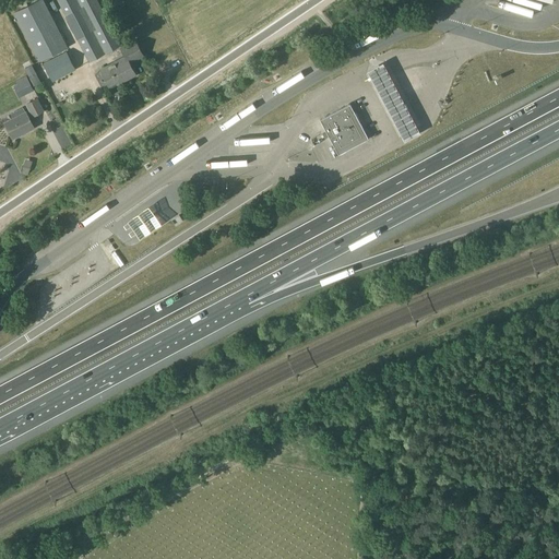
[(38,61),(68,47),(43,0),(37,0),(13,12),(38,61)]
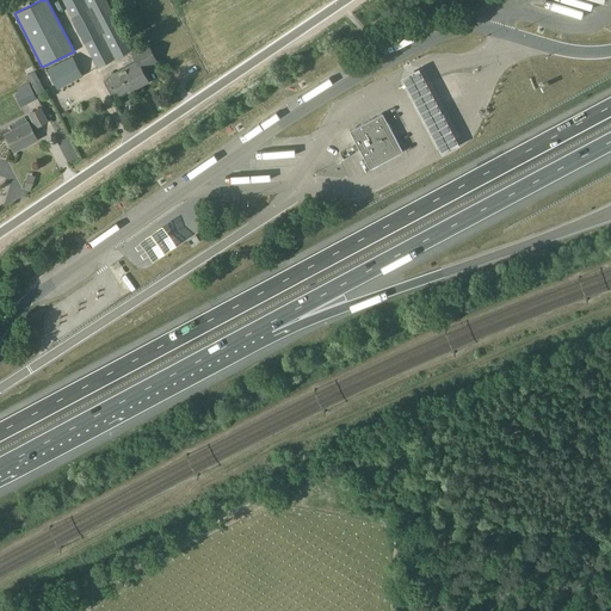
[(133,50),(106,0),(62,0),(98,67),(133,50)]
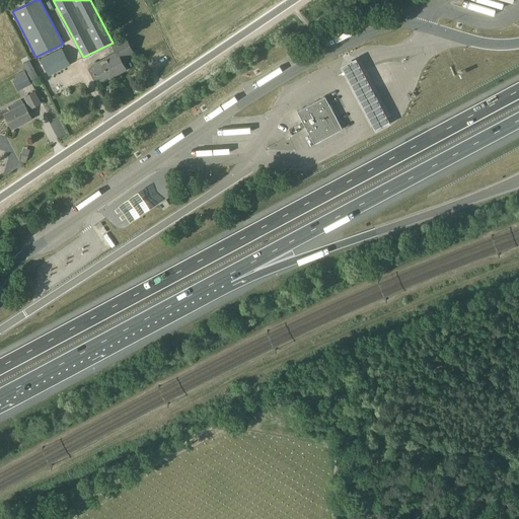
[(112,77),(126,69),(121,58),(133,52),(126,38),(113,44),(117,53),(93,64),(101,80),(110,75),(112,77)]
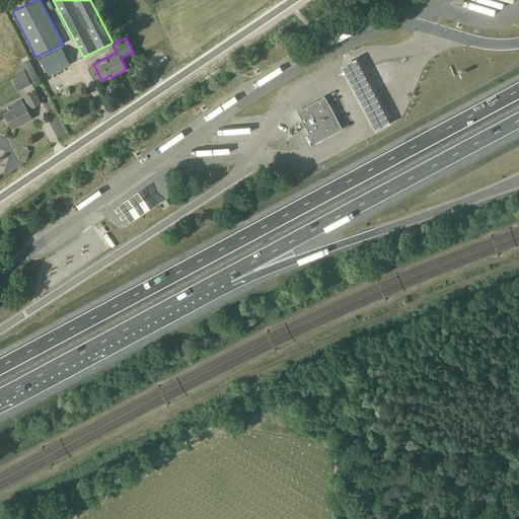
[(70,64),(62,49),(62,48),(41,59),(49,75),(70,64)]
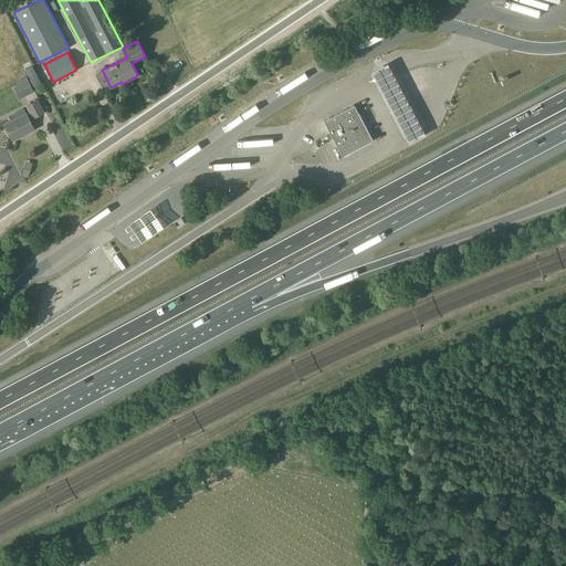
[(388,63),(373,72),(406,142),(423,133),(388,63)]
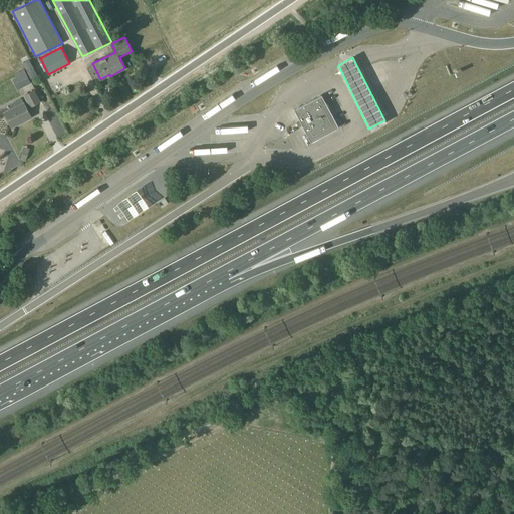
[(37,75),(29,59),(23,63),(31,79),(37,75)]
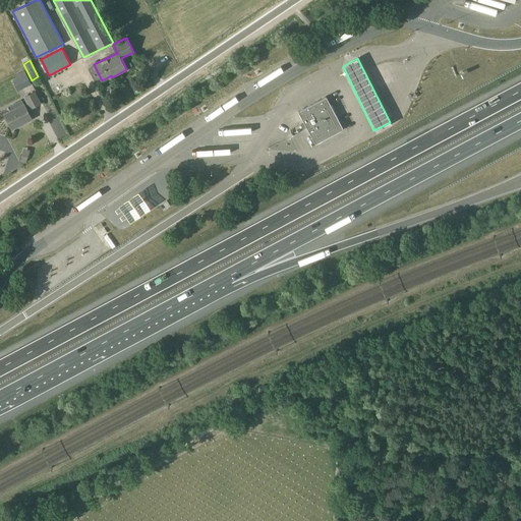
[(100,83),(103,90),(129,76),(126,70),(100,83)]
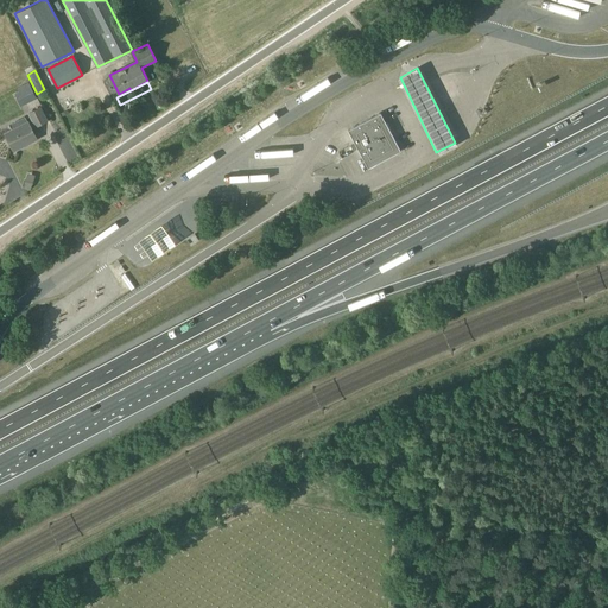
[(36,126),(46,120),(39,108),(30,113),(36,126)]
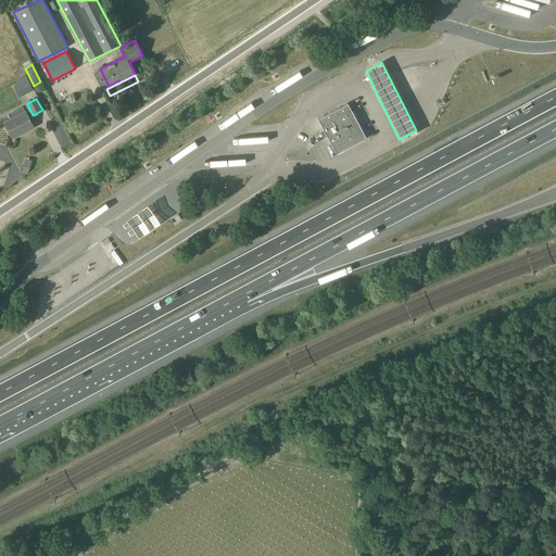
[(337,154),(367,139),(349,104),(319,119),(337,154)]
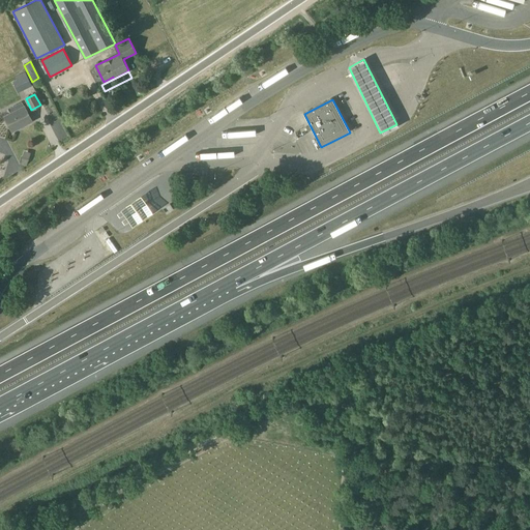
[(24,106),(24,107),(22,101),(10,108),(12,112),(4,116),(6,120),(5,121),(8,127),(10,127),(12,130),(32,120),(24,106)]
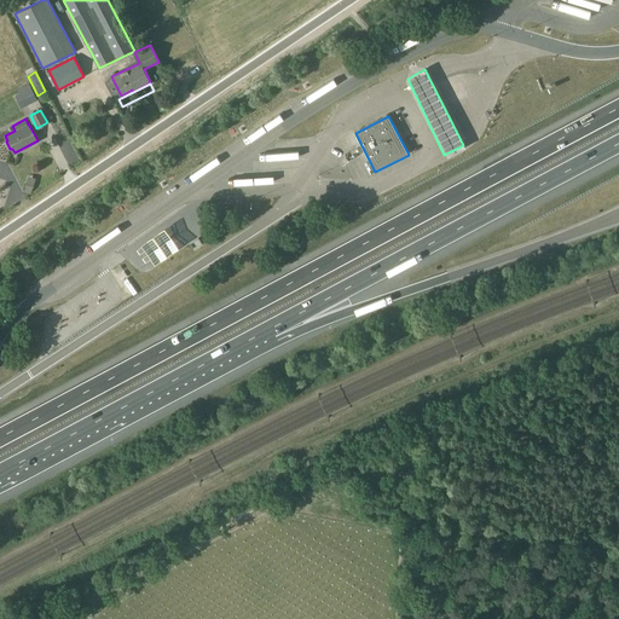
[(163,229),(139,246),(152,265),(177,249),(163,229)]
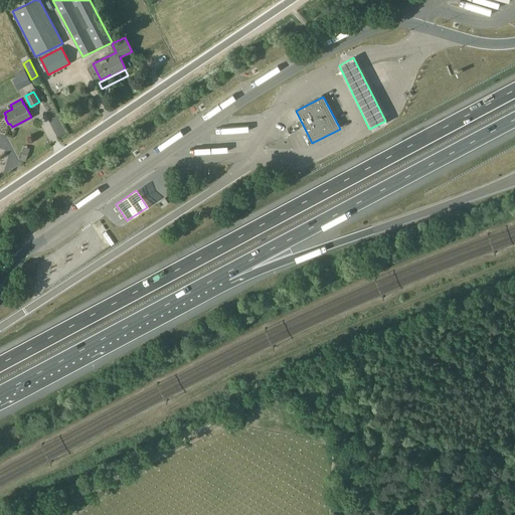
[(415,475),(420,490),(431,487),(425,472),(415,475)]
